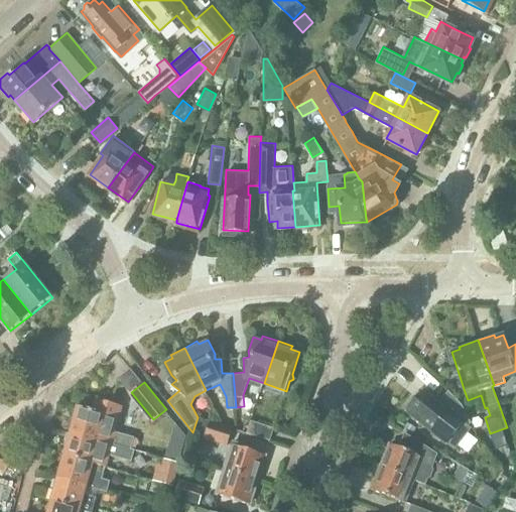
[(423,386),(406,407),(455,444),(473,421),(459,396),(449,387),(440,400),(423,386)]
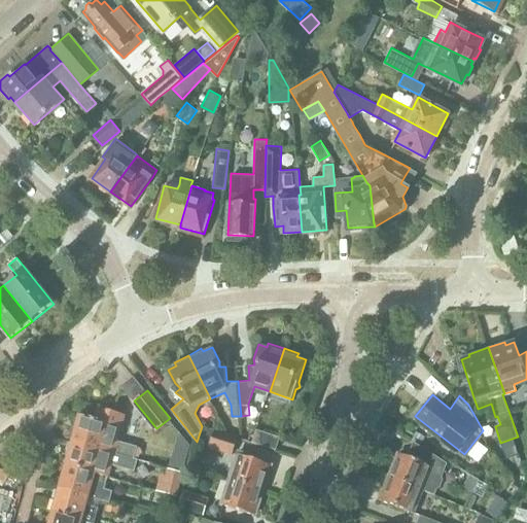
[(96,419),(80,414),(73,439),(113,451),(134,456),(137,445),(117,440),(125,414),(99,407),(96,419)]
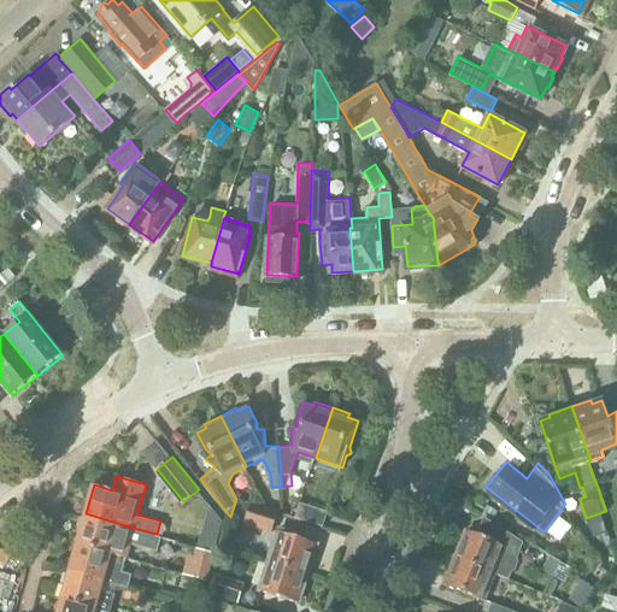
[(271,530),(278,510),(250,501),(244,522),(271,530)]
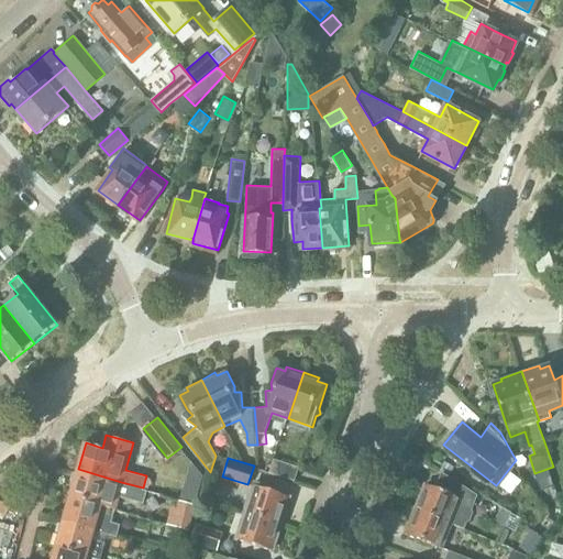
[(300,467),(275,459),(271,472),(296,480),(300,467)]
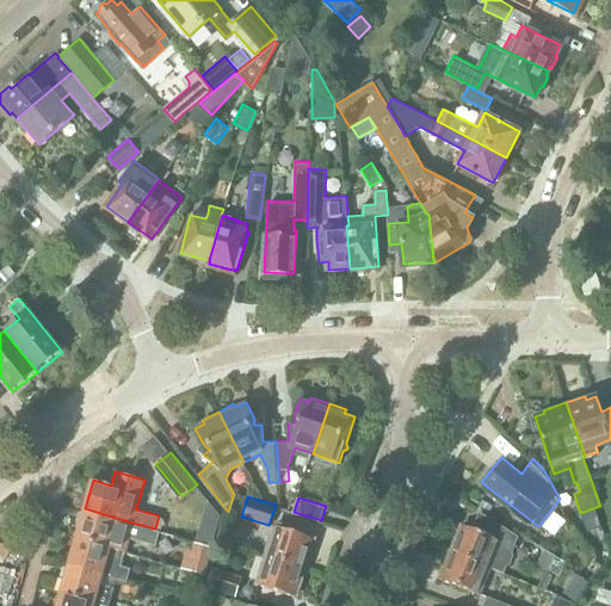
[(492,504),(482,498),(477,506),(487,512),(492,504)]
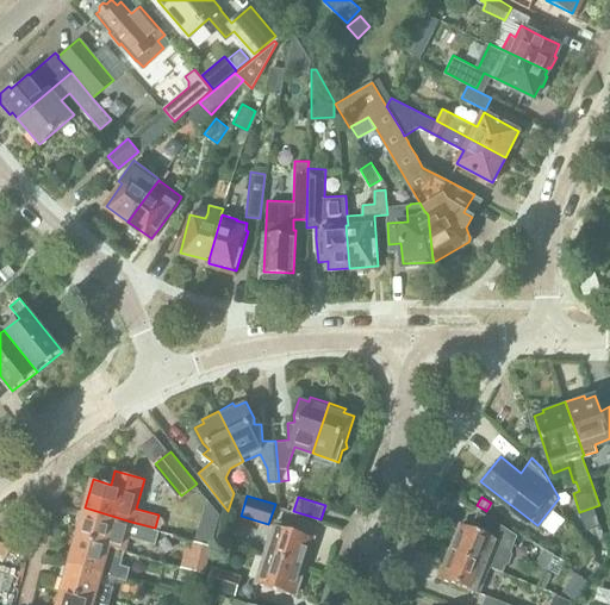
[(131,522),(85,507),(76,537),(111,546),(111,544),(124,549),(128,535),(155,543),(159,529),(155,528),(131,522)]
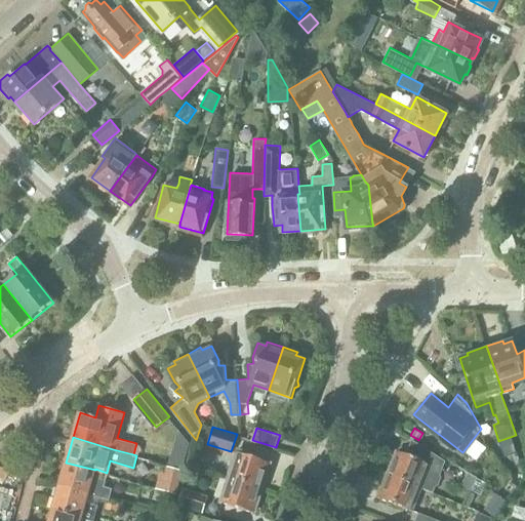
[(397,450),(388,473),(420,487),(420,486),(432,491),(435,484),(436,484),(438,483),(440,476),(440,474),(439,474),(445,459),(412,440),(407,454),(397,450)]
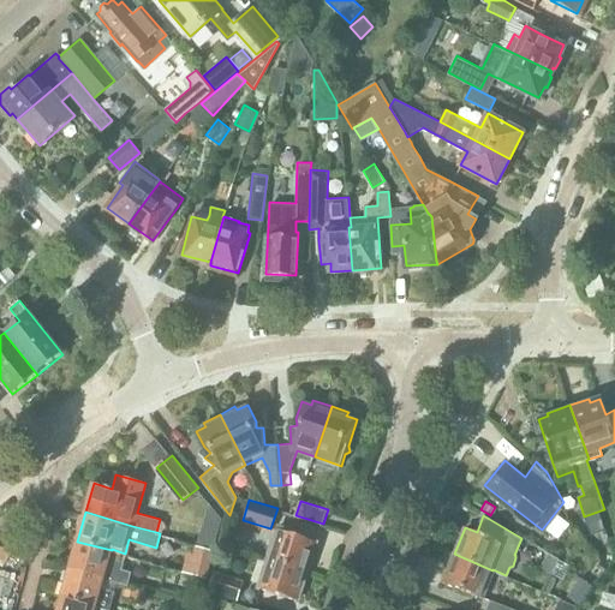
[(280,524),(278,528),(268,557),(306,569),(316,540),(294,533),(297,528),(280,524)]
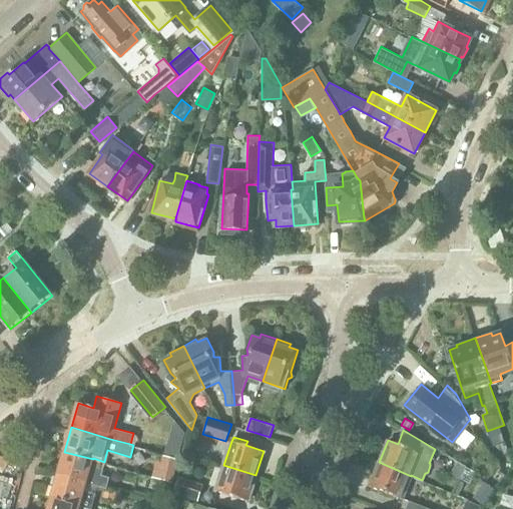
[(164,454),(176,457),(178,450),(166,447),(164,454)]
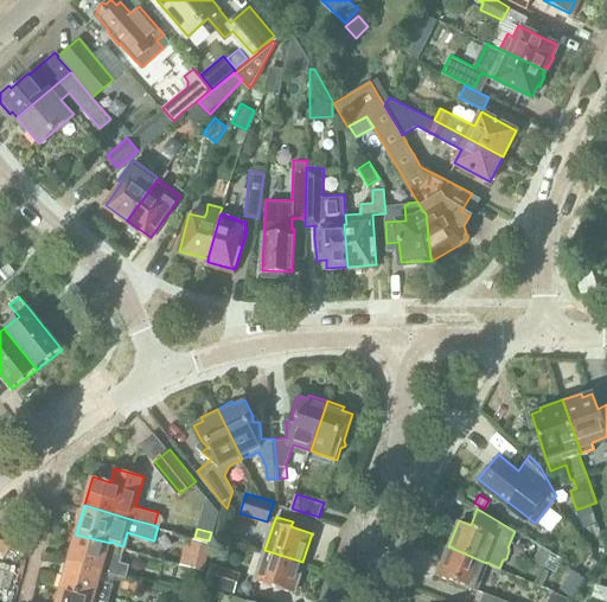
[(110,543),(76,535),(69,561),(102,570),(125,576),(128,562),(120,559),(123,546),(110,542),(110,543)]
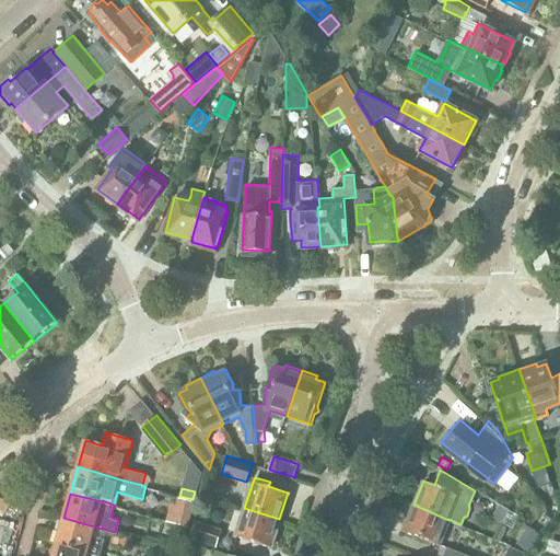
[(207,496),(202,509),(213,512),(218,499),(207,496)]
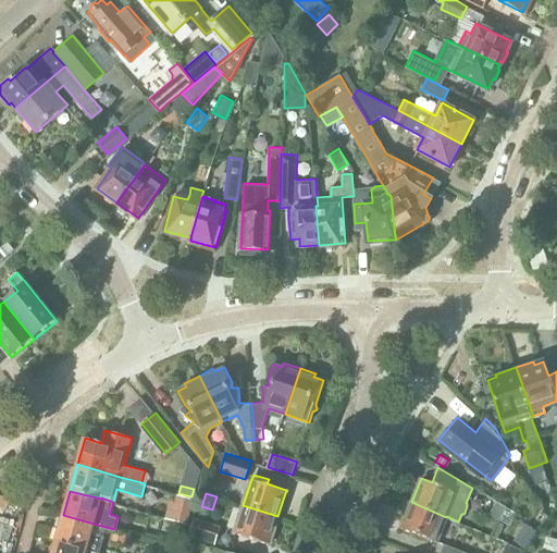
[(446,517),(411,502),(401,527),(436,541),(446,517)]
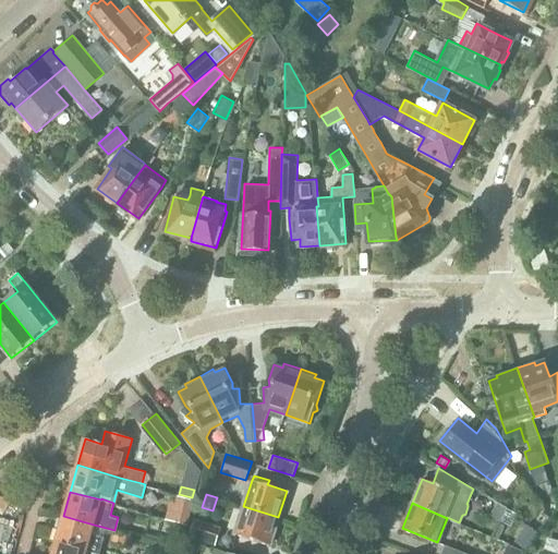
[(278,517),(243,506),(235,531),(269,543),(278,517)]
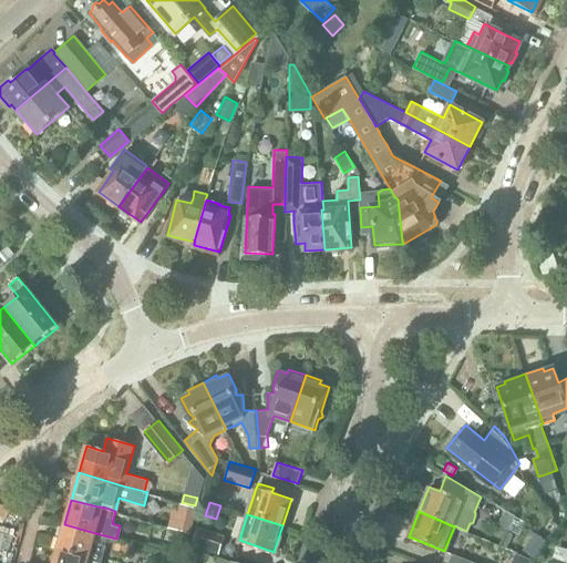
[(175,528),(189,531),(193,519),(178,515),(175,528)]
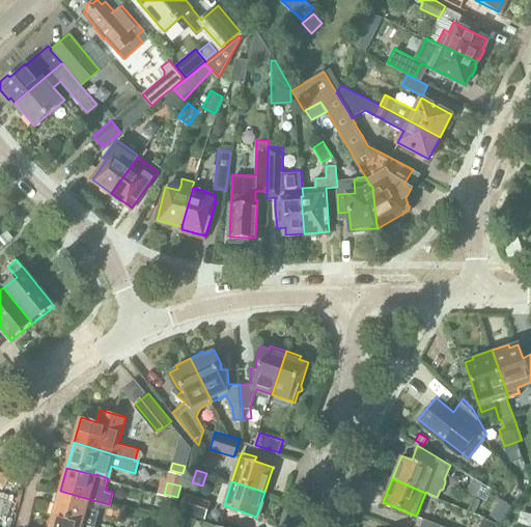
[(89,499),(60,491),(53,514),(83,523),(89,499)]
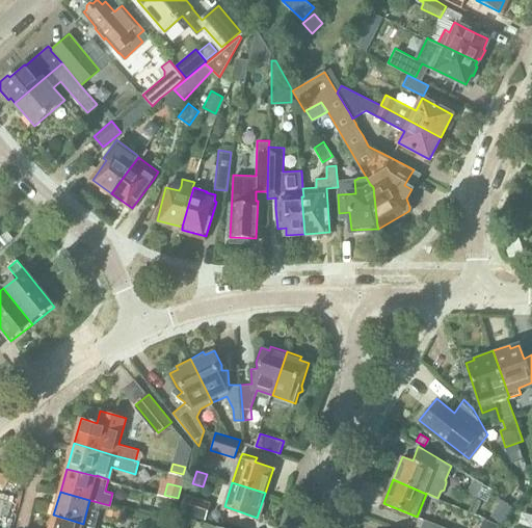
[(206,519),(211,501),(185,493),(180,510),(206,519)]
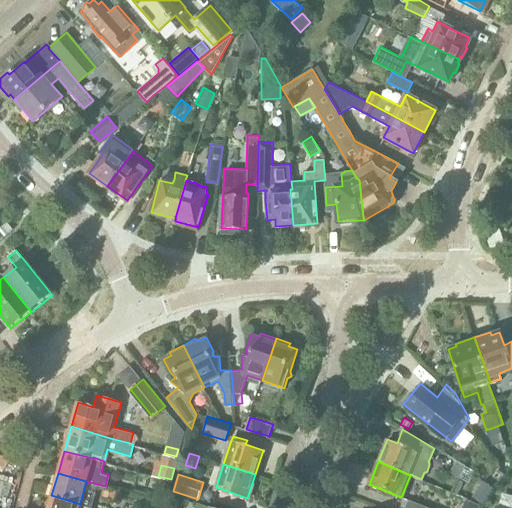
[(484,503),(494,487),(483,480),(472,495),(484,503)]
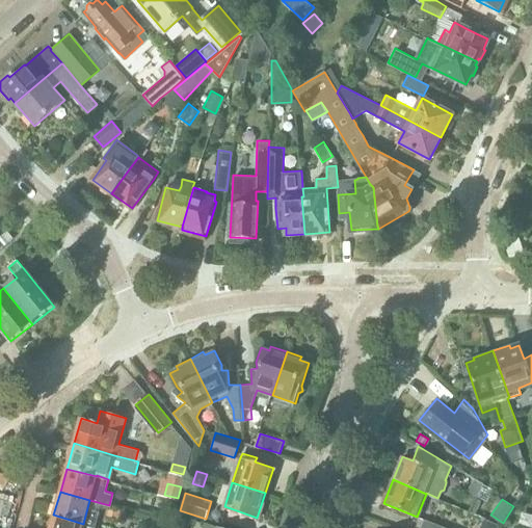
[(122,509),(108,505),(106,516),(118,520),(122,509)]
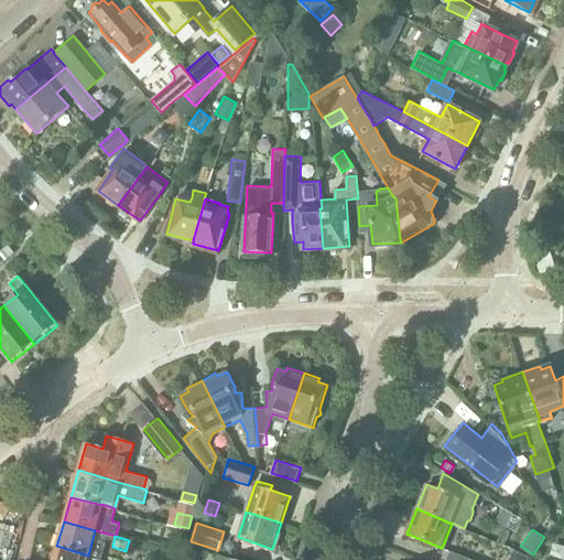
[(174,545),(149,538),(147,542),(172,549),(174,545)]
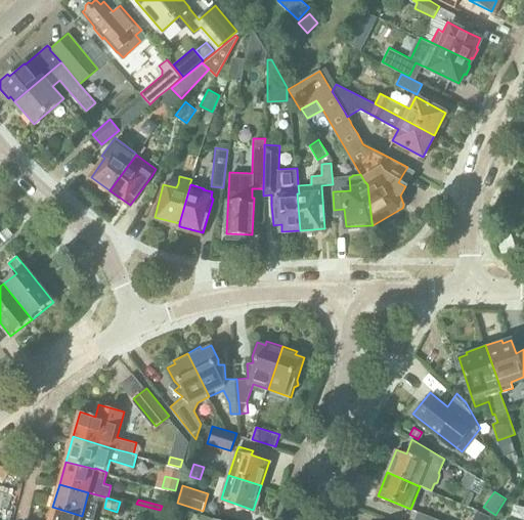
[(52,507),(48,519),(93,519),(94,519),(82,516),(52,507)]
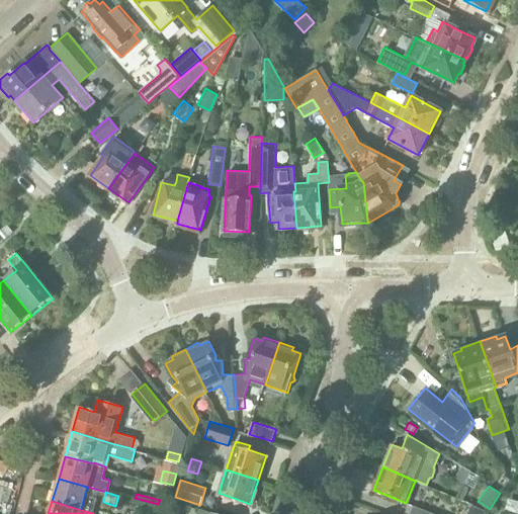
[(438,513),(413,504),(409,513),(438,513)]
